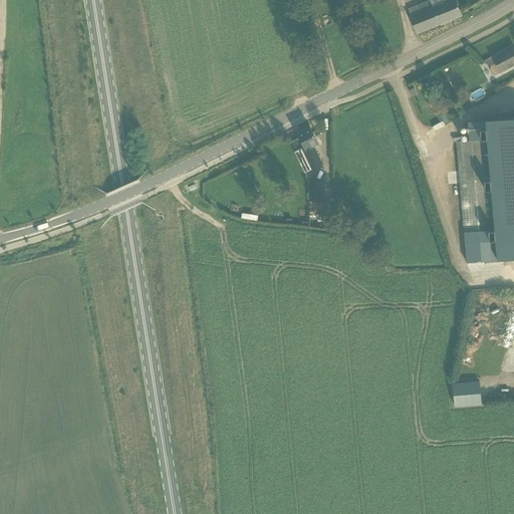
[(429,0),(407,9),(417,34),(461,16),(455,0),(429,0)]
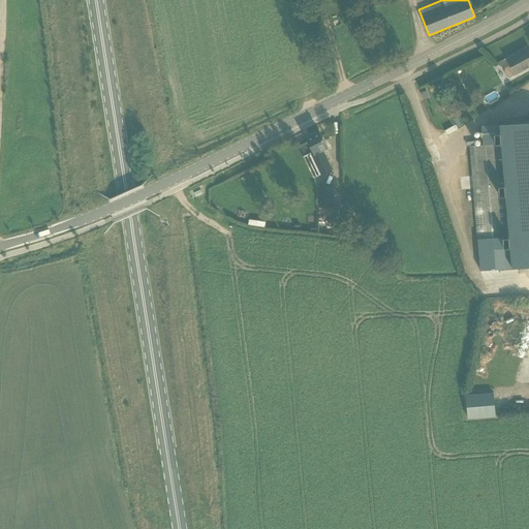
[(528,49),(528,48),(506,60),(509,66),(504,68),(503,72),(506,78),(509,78),(515,75),(516,76),(528,68),(528,49)]
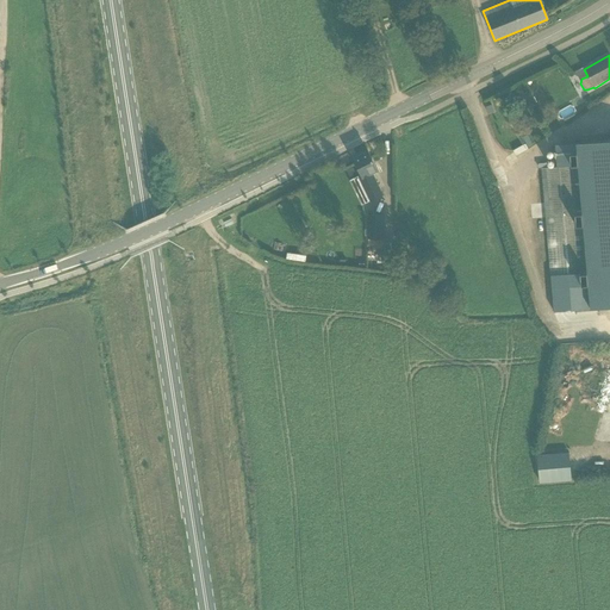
[(587,76),(584,69),(573,75),(582,79),(587,76)]
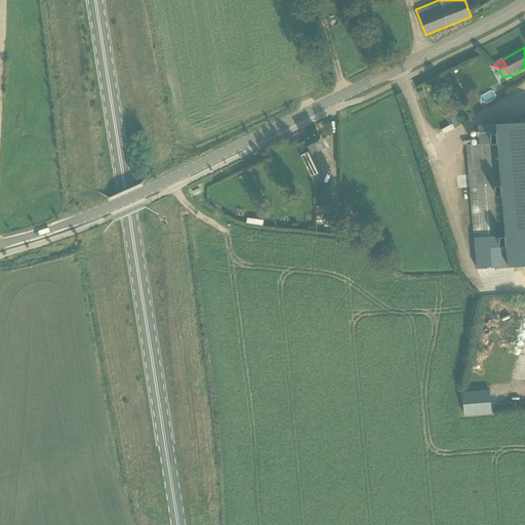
[(466,146),(476,269),(508,267),(497,150),(502,150),(513,266),(524,265),(524,114),(499,117),(500,123),(497,123),(498,143),(466,146)]
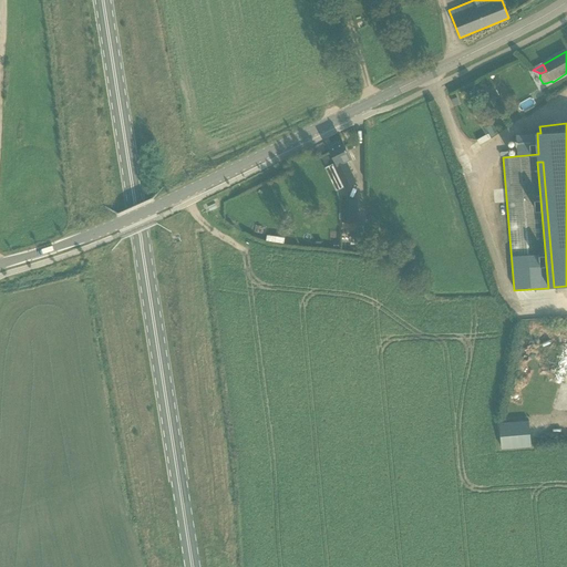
[(525,153),(537,152),(535,140),(524,141),(525,153)]
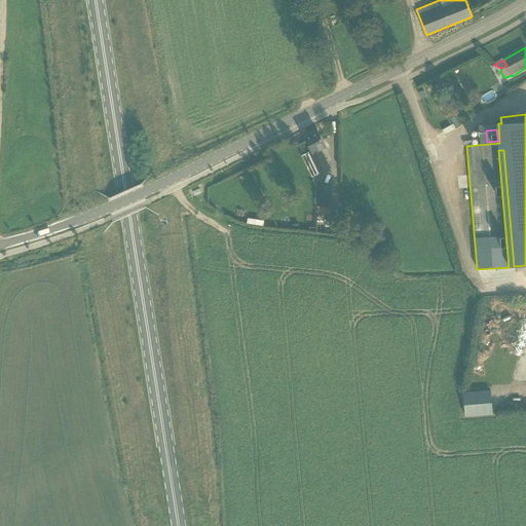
[(311,151),(308,152),(318,174),(331,168),(322,150),(326,149),(316,130),(304,137),(311,151)]
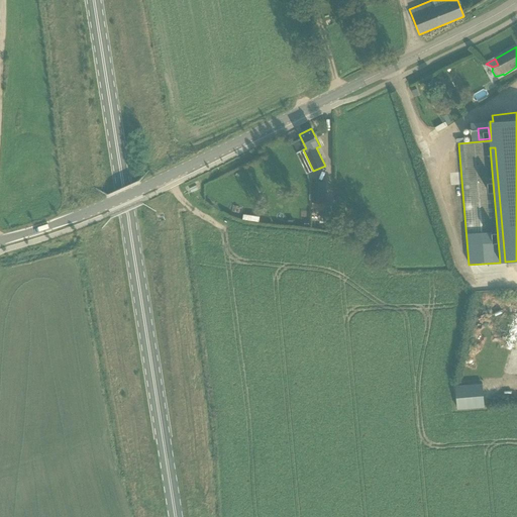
[(306,175),(313,171),(303,149),(296,153),(306,175)]
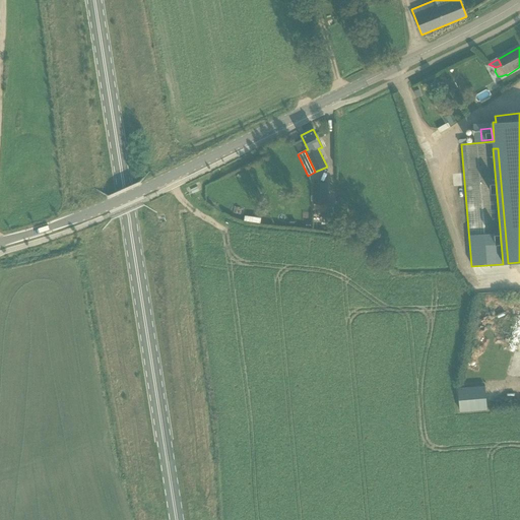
[(327,183),(312,183),(313,205),(327,204),(327,183)]
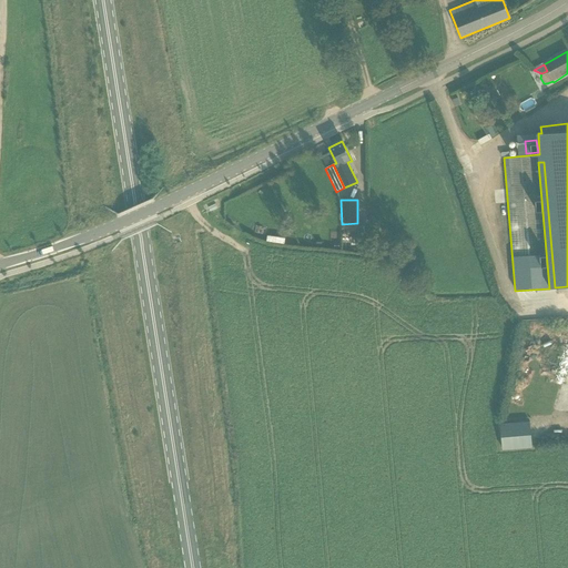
[(531,447),(529,422),(500,424),(503,449),(531,447)]
